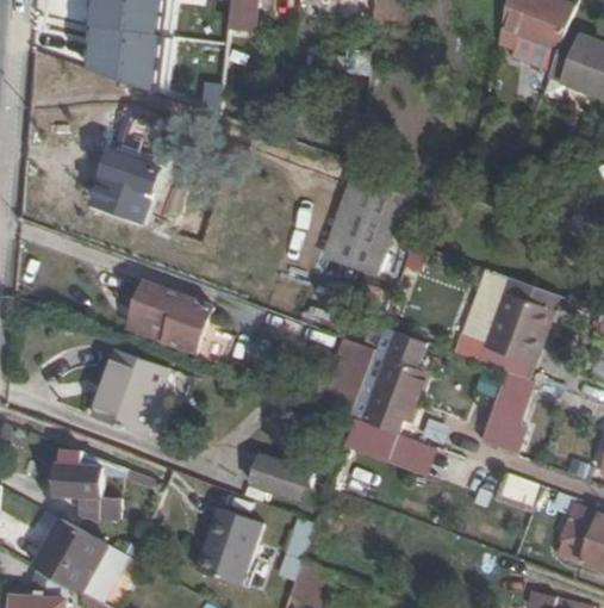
[(190,84),(219,86),(224,35),(225,28),(226,11),(220,10),(220,1),(210,0),(198,0),(190,84)]
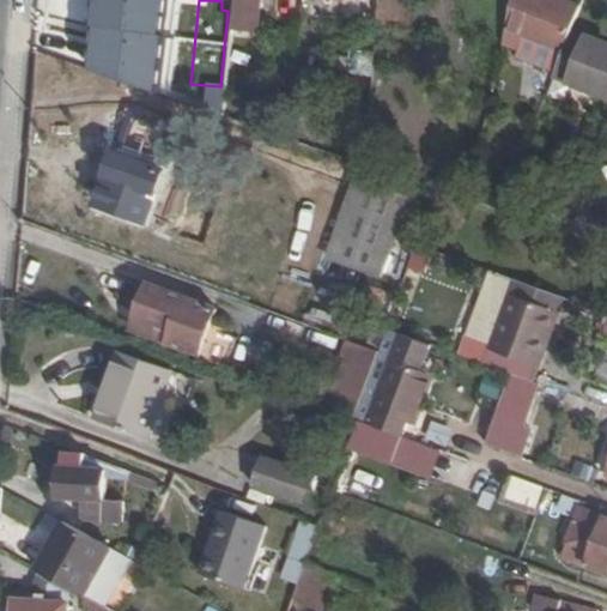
[(229,0),(228,11),(226,28),(253,31),(256,0),(229,0)]
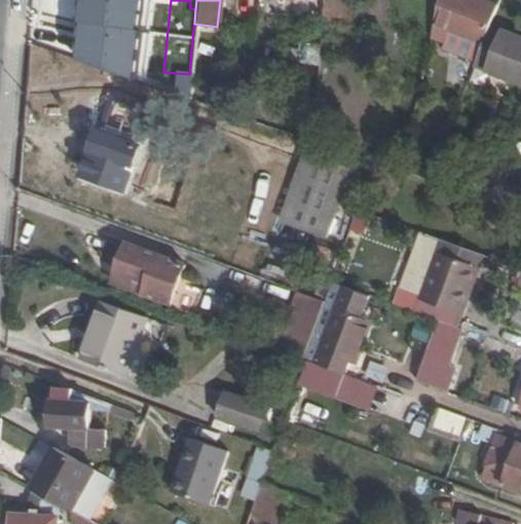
[(487,25),(493,4),(482,0),(437,0),(432,25),(428,44),(466,60),(473,62),(487,25)]
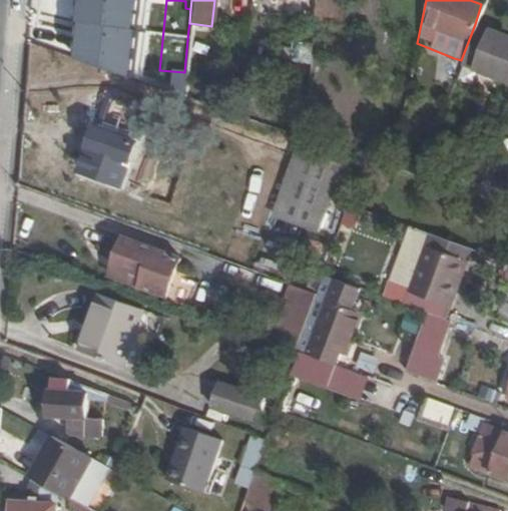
[(507,36),(475,24),(461,60),(507,78),(507,36)]
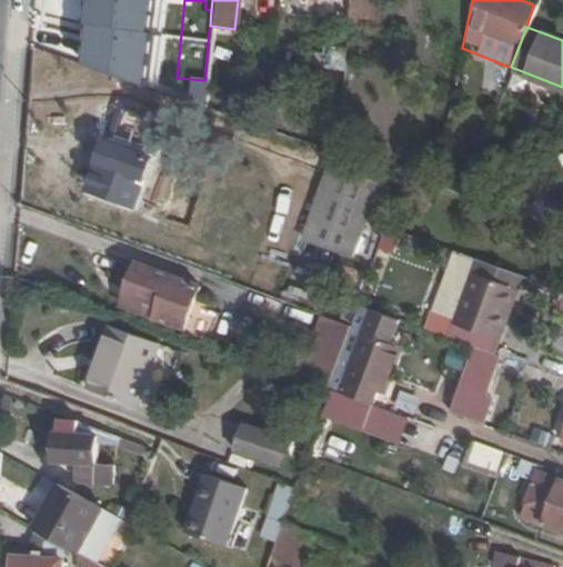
[(137,82),(164,92),(172,68),(146,58),(137,82)]
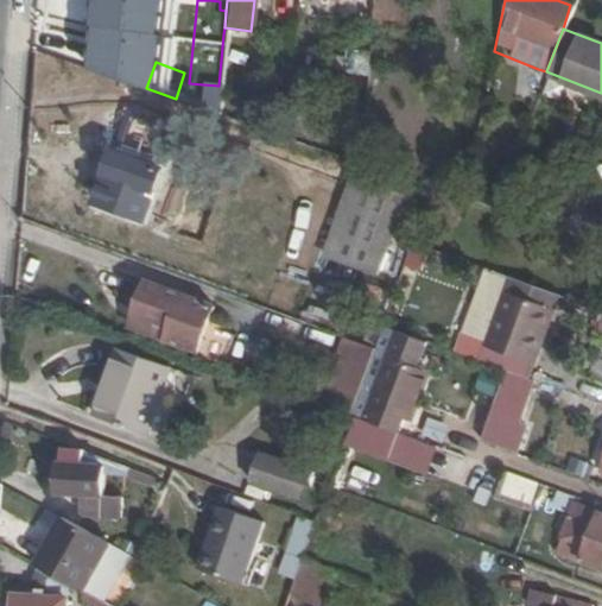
[(172,114),(128,98),(92,200),(141,219),(164,153),(159,151),(172,114)]
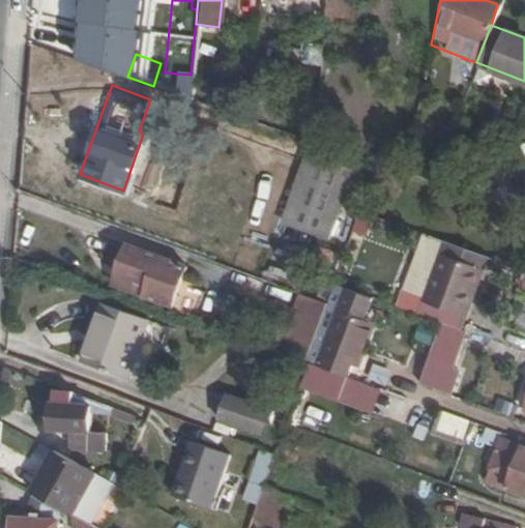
[(312,140),(310,139),(283,218),(325,234),(341,186),(361,194),(372,160),(312,140)]
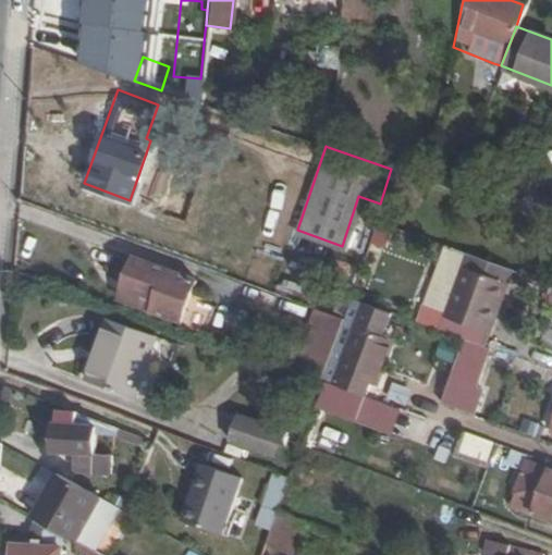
[(520,197),(516,210),(551,222),(551,207),(520,197)]
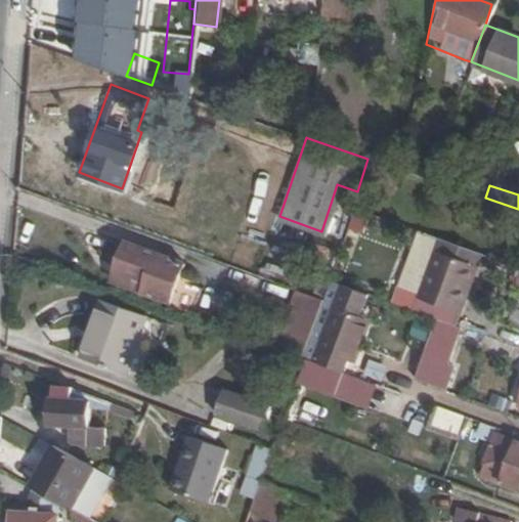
[(434,249),(414,308),(434,316),(452,322),(459,304),(456,303),(469,261),(434,249)]
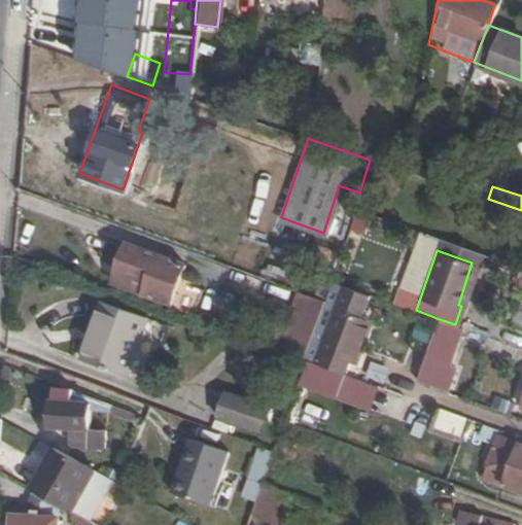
[(141,251),(137,266),(149,271),(141,292),(202,313),(214,276),(141,251)]
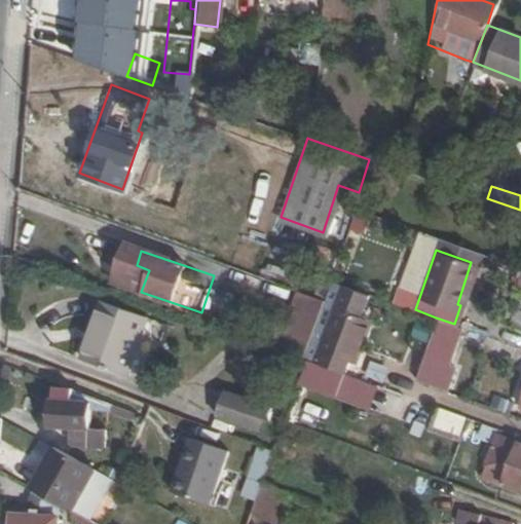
[(457,304),(460,305),(475,263),(471,262),(457,304)]
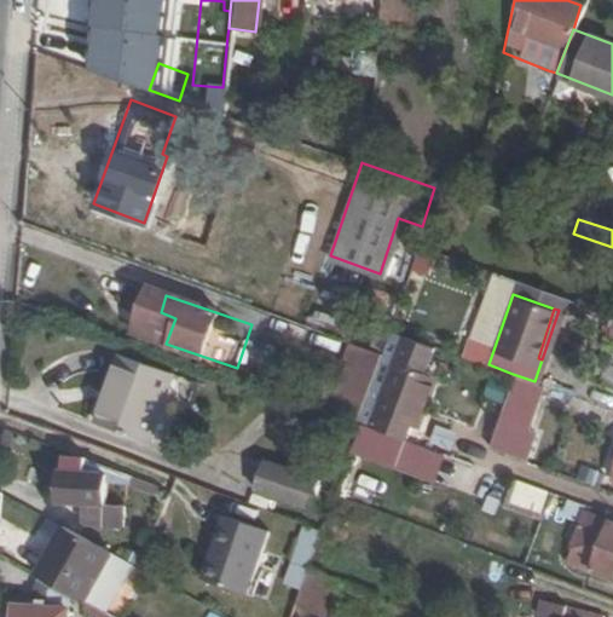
[(175,318),(161,312),(152,339),(166,344),(175,318)]
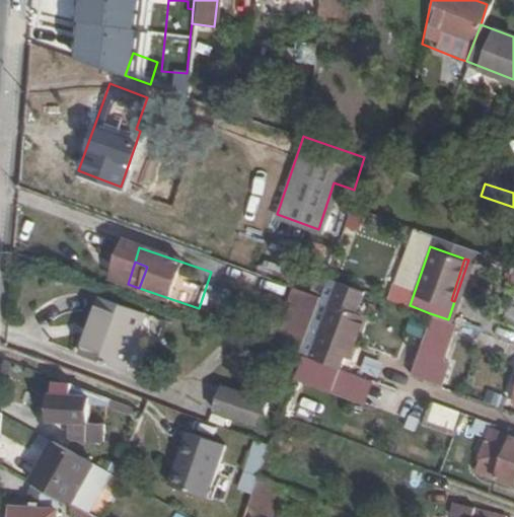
[(313,279),(307,295),(317,299),(318,297),(323,283),(313,279)]
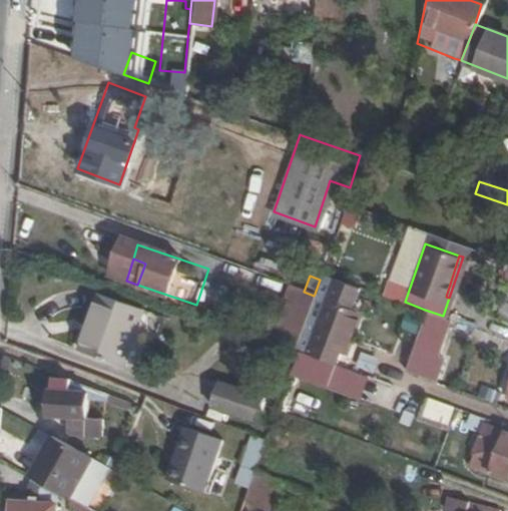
[(297,349),(314,296),(304,292),(288,286),(280,305),(284,307),(271,342),(296,351),(297,349)]
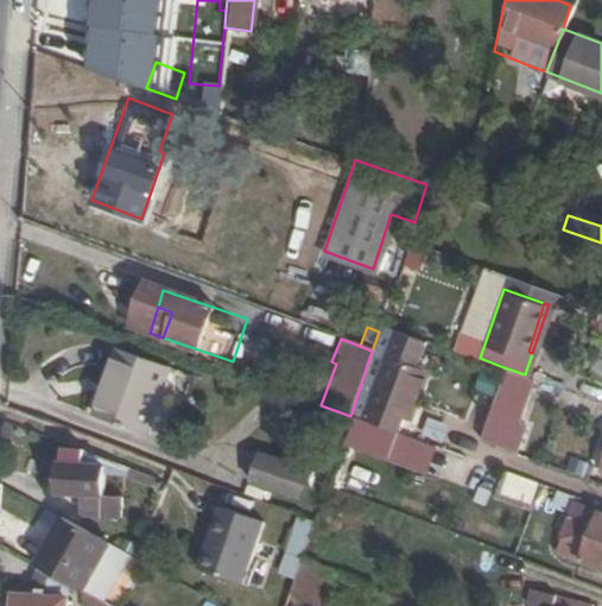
[(372,351),(352,414),(398,430),(403,415),(420,365),(373,348),(372,351)]
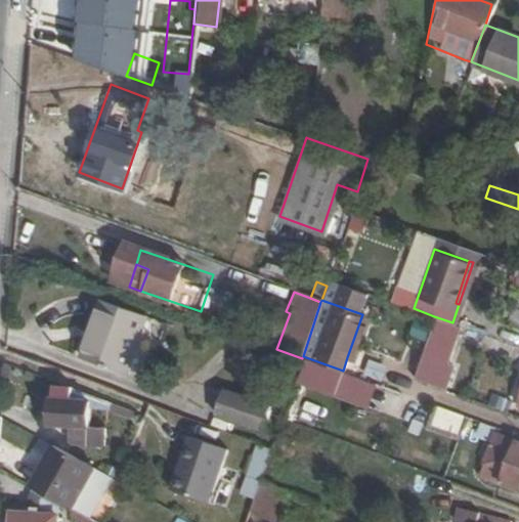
[(144,317),(102,302),(81,358),(126,375),(144,317)]
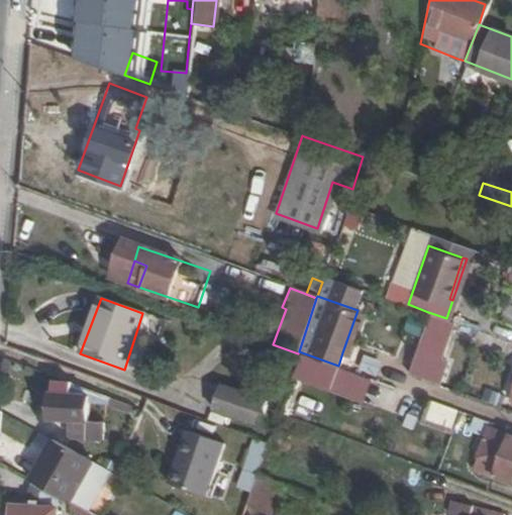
[(357,310),(342,352),(348,353),(363,312),(357,310)]
